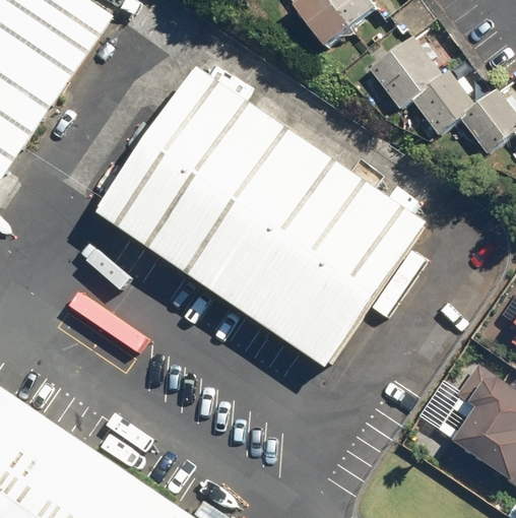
[(0,185),(114,16),(88,0),(0,0),(0,517),(199,517),(0,385),(0,185)]
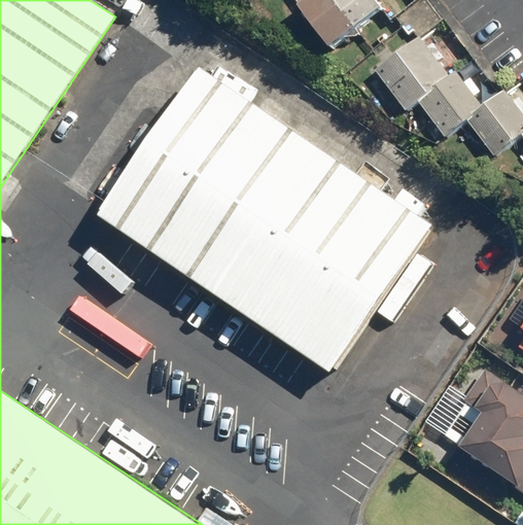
[(308,0),(298,8),(328,49),(383,7),(379,2),(381,0),(308,0)]
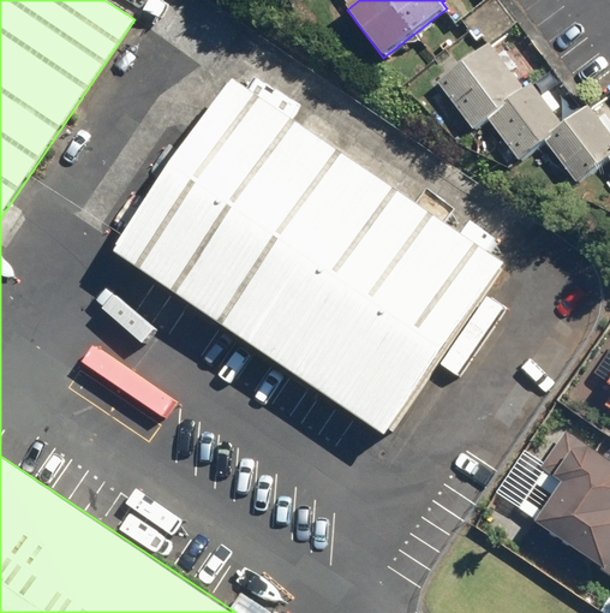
[(486,45),(436,82),(471,129),(485,118),(518,160),(544,141),(575,182),(608,158),(609,161),(609,135),(586,105),(560,124),(528,82),(520,89),(486,45)]
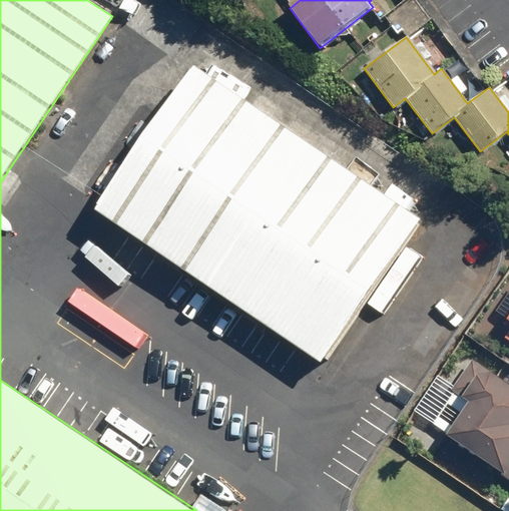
[(195,68),(98,211),(324,365),(422,221),(195,68)]
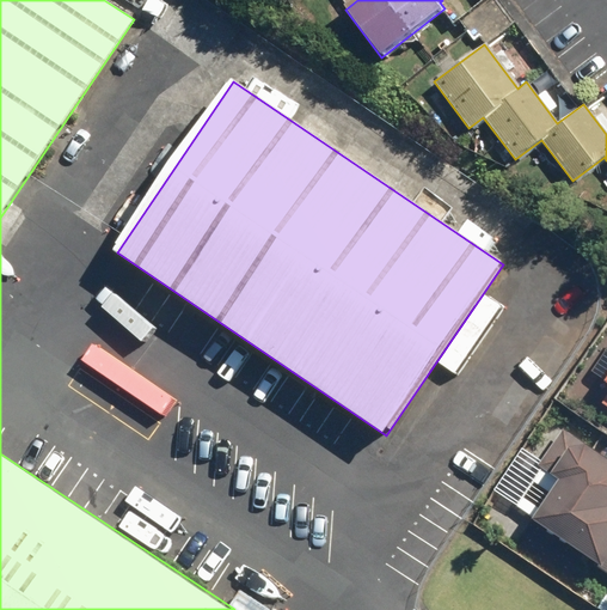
[(537,468),(512,505),(606,569),(606,458),(562,427),(535,467),(537,468)]
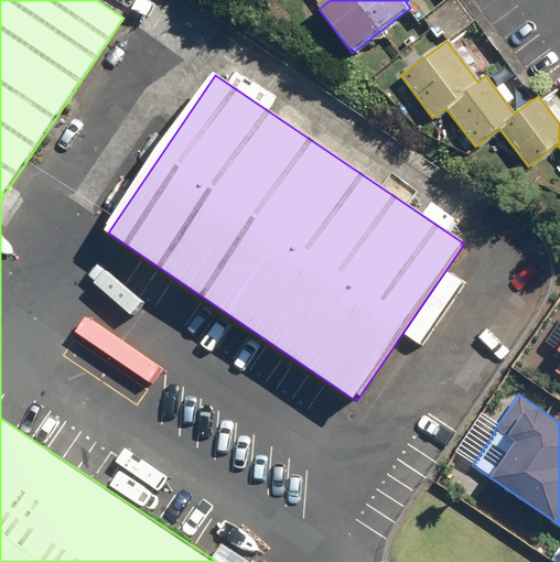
All buildings are outlined.
